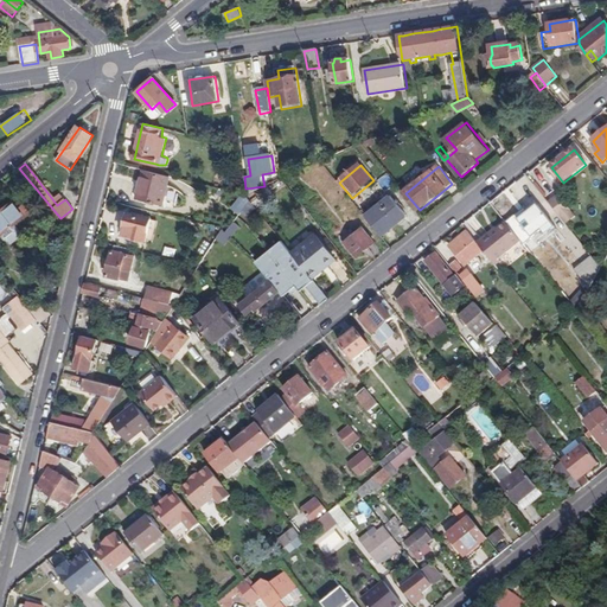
[(171,177),(145,170),(138,198),(164,205),(171,177)]
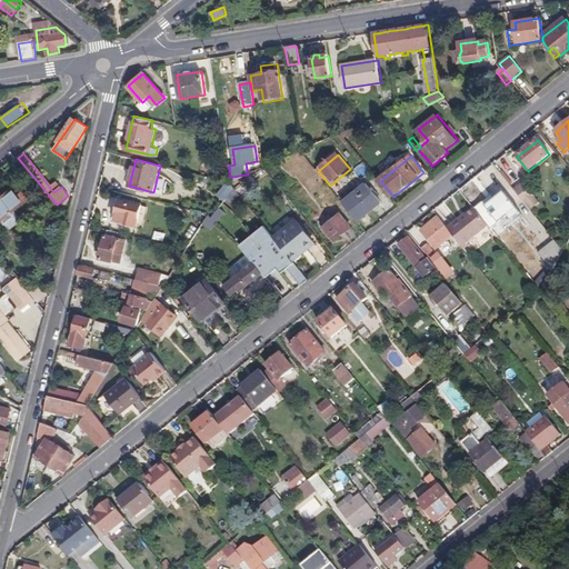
[(361,179),(370,173),(363,163),(355,169),(361,179)]
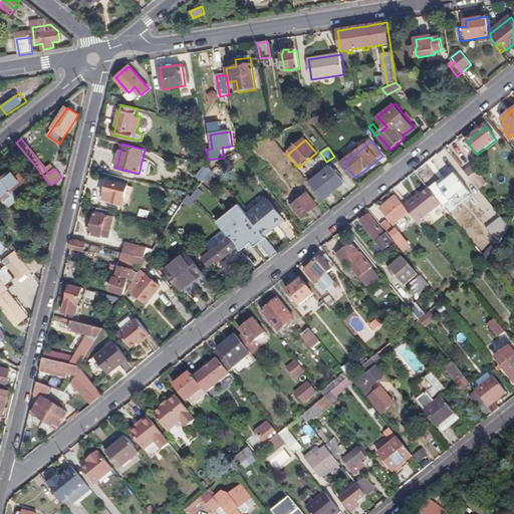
[(465,172),(479,190),(487,183),(473,165),(465,172)]
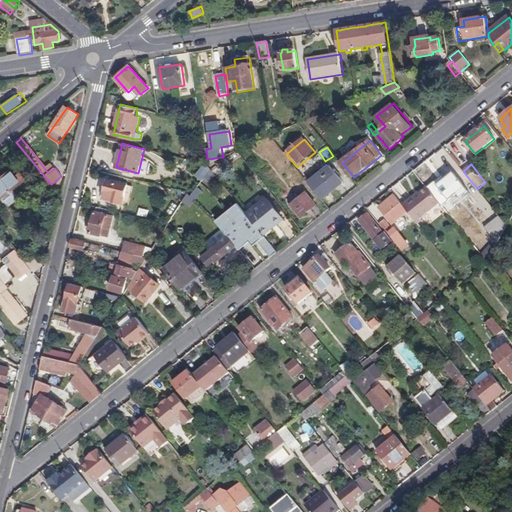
[(310,183),(323,200),(345,183),(331,166),(310,183)]
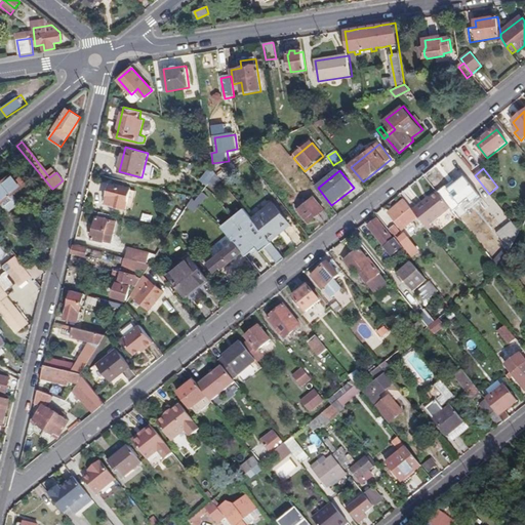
[(5,201),(27,184),(23,177),(18,180),(13,175),(0,186),(0,188),(4,193),(0,196),(5,201)]
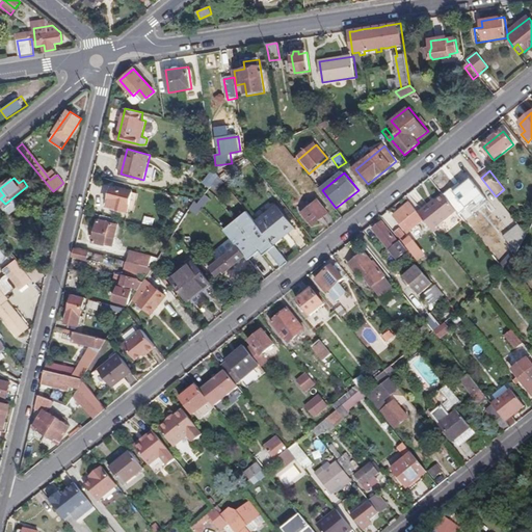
[(225,183),(221,178),(213,188),(218,191),(225,183)]
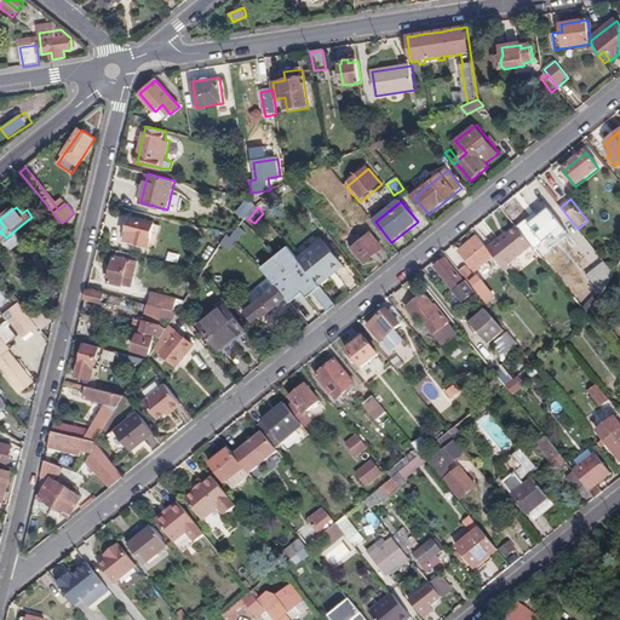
[(520,230),(532,246),(534,248),(540,242),(551,234),(556,239),(566,230),(551,212),(540,220),(537,216),(520,230)]
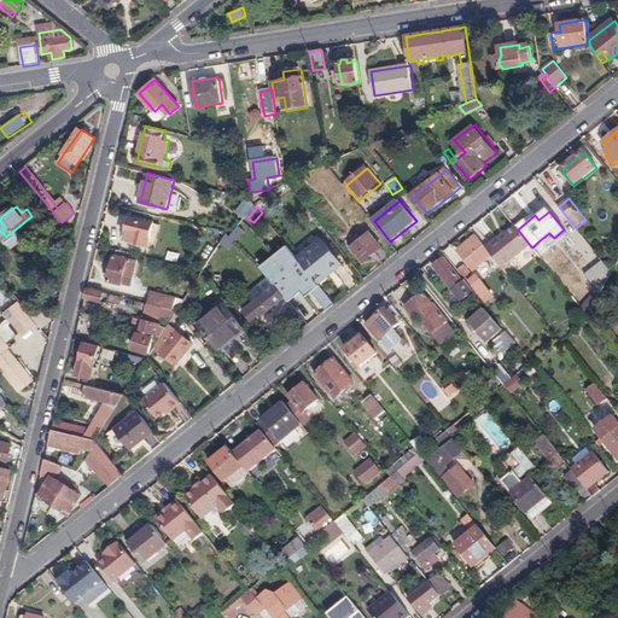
[(156,223),(134,217),(128,240),(150,246),(156,223)]
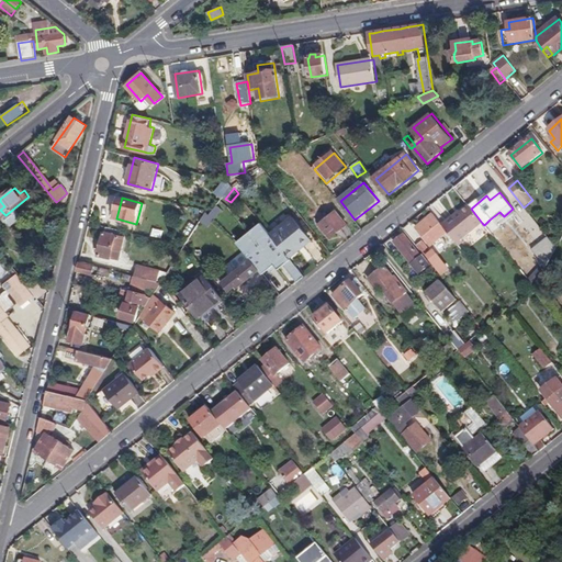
[(211,215),(208,212),(202,221),(211,226),(225,210),(220,205),(211,215)]
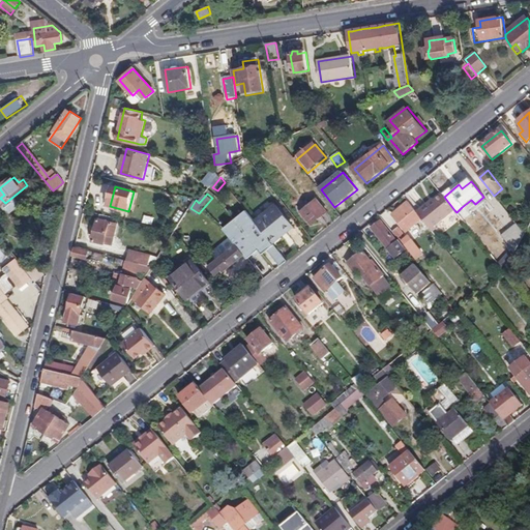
[(444,197),(442,195),(434,201),(430,205),(428,203),(419,209),(434,228),(454,210),(444,197)]
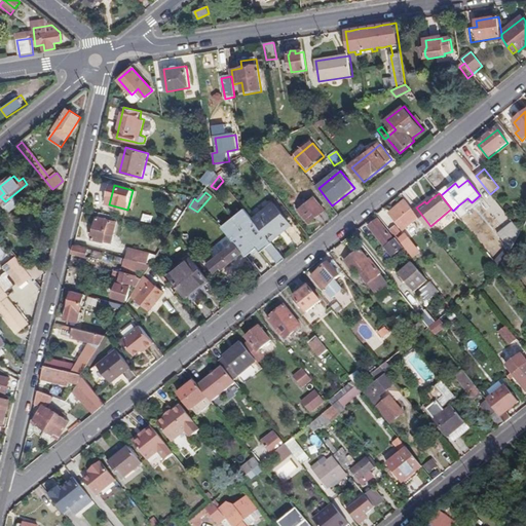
[(467,198),(458,205),(463,213),(482,197),(480,195),(472,202),(467,198)]
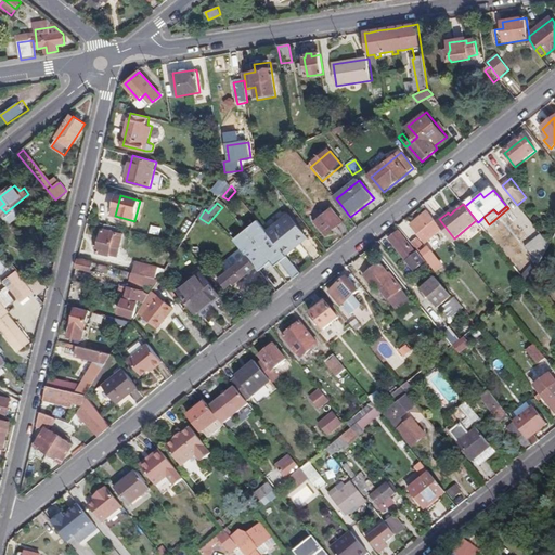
[(317,222),(326,235),(343,222),(332,209),(317,222)]
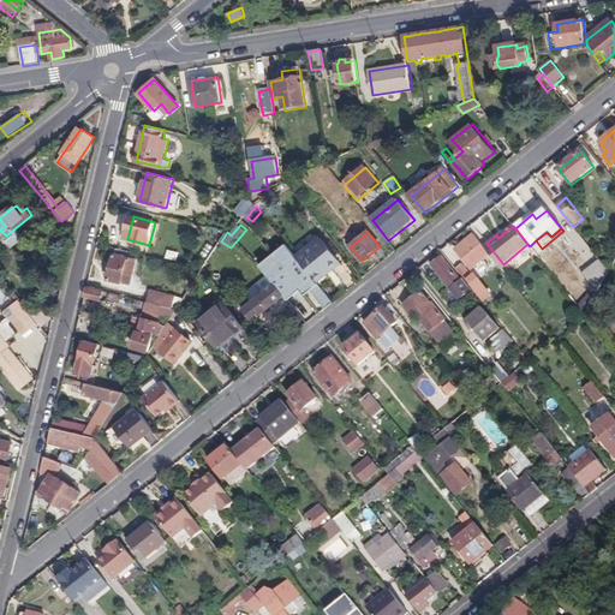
[(483,246),(473,234),(455,249),(471,268),(489,254),(483,246)]
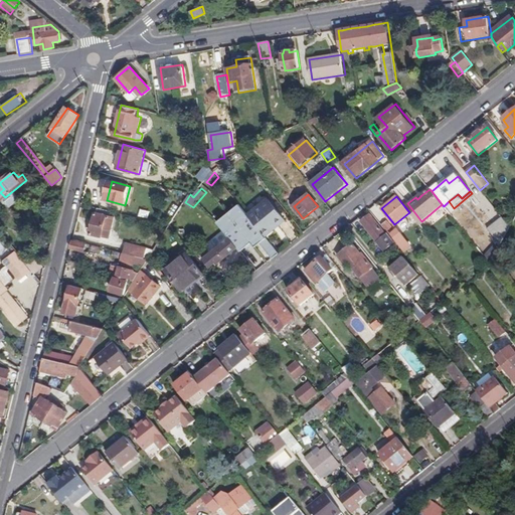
[(265,200),(246,214),(265,236),(283,222),(265,200)]
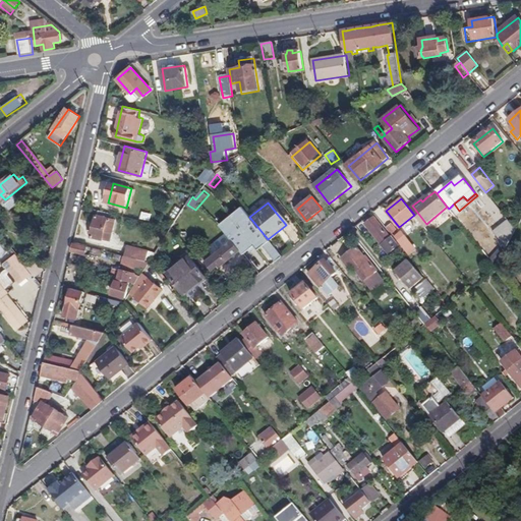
[(414,215),(424,228),(427,226),(426,224),(412,206),(409,209),(414,215)]
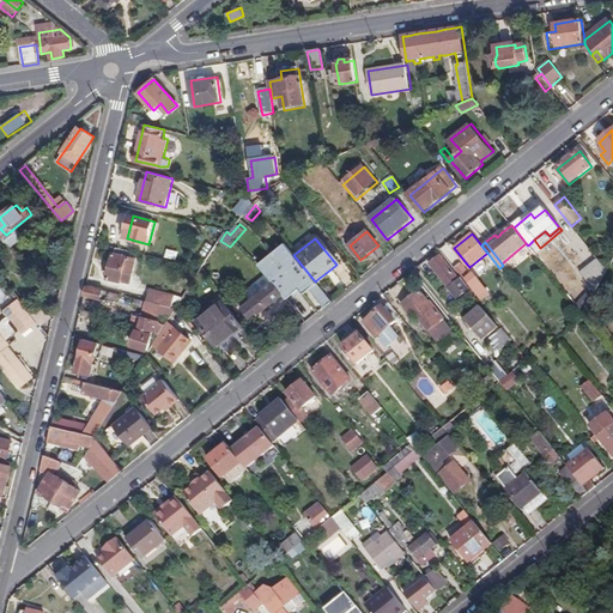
[(273,283),(242,308),(250,317),(258,313),(259,314),(283,295),(286,299),(299,290),(303,295),(308,290),(322,309),(331,302),(315,281),(293,255),(284,244),(258,265),(273,283)]
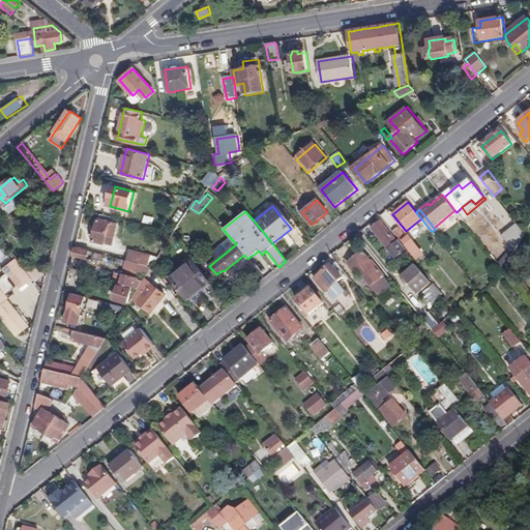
[(115,217),(102,213),(100,218),(99,218),(94,240),(106,243),(108,235),(116,236),(119,224),(114,222),(115,217)]
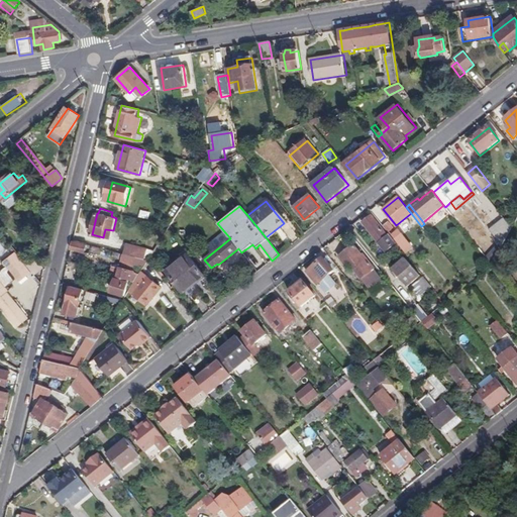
[(141,210),(139,217),(149,219),(150,212),(141,210)]
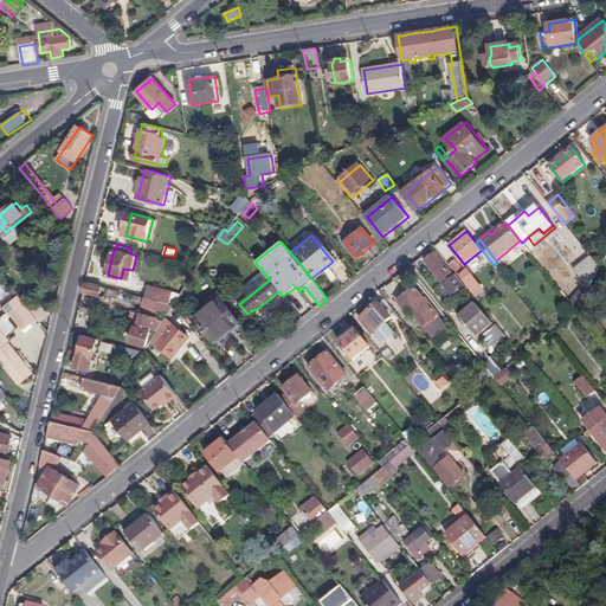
[(452,295),(464,284),(457,276),(456,275),(455,277),(436,253),(425,262),(452,295)]
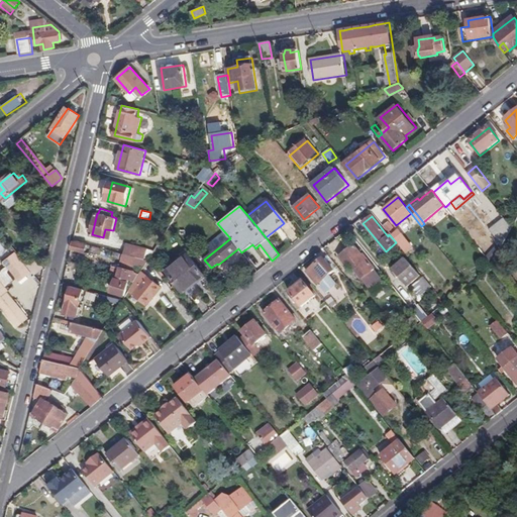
[(505,240),(511,228),(503,218),(488,230),(500,244),(505,240)]
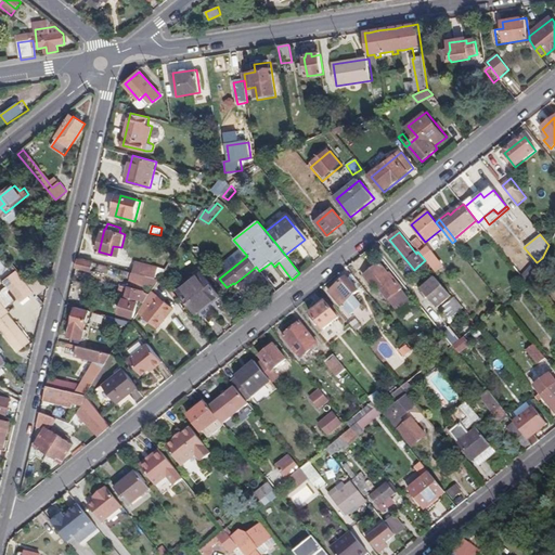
[(416,237),(411,243),(417,252),(418,253),(425,248),(416,237)]
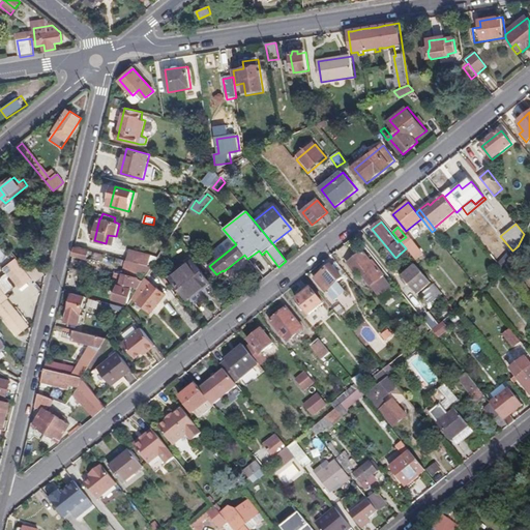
[(108,235),(106,243),(114,245),(116,236),(108,235)]
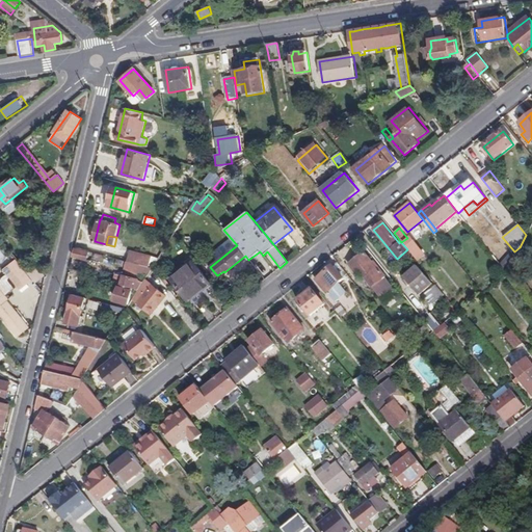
[(411,251),(417,245),(410,237),(403,242),(411,251)]
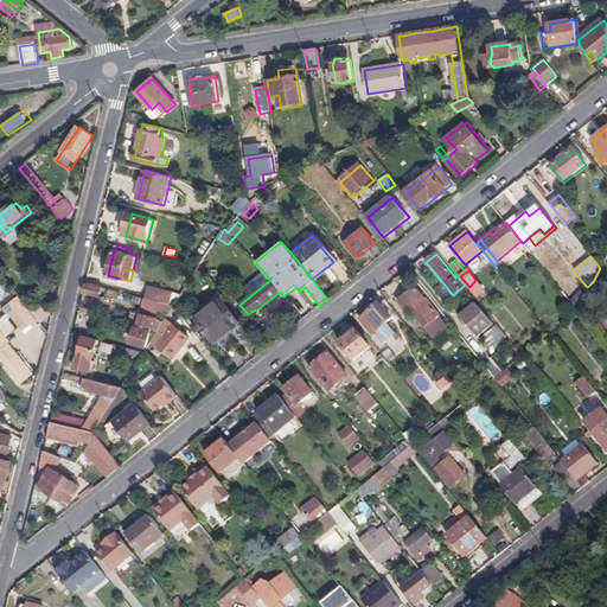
[(467,288),(471,292),(479,285),(475,280),(470,287),(467,288)]
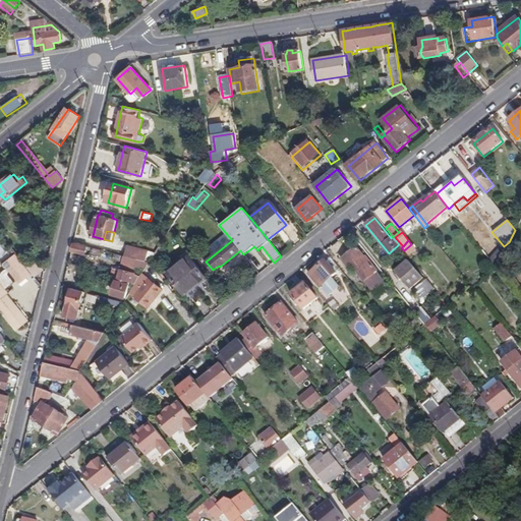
[(73,243),(71,250),(85,253),(88,246),(73,243)]
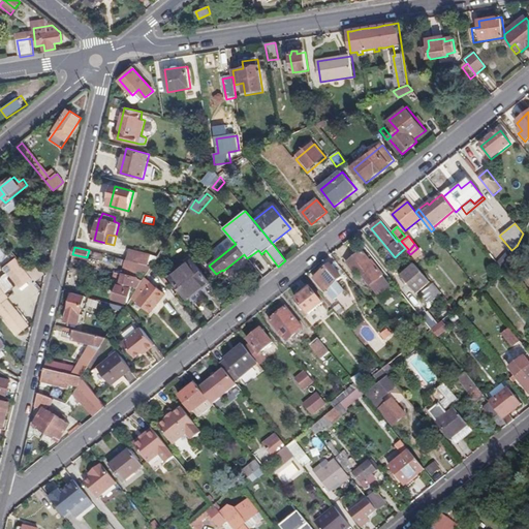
[(129,250),(127,259),(148,265),(150,254),(129,250)]
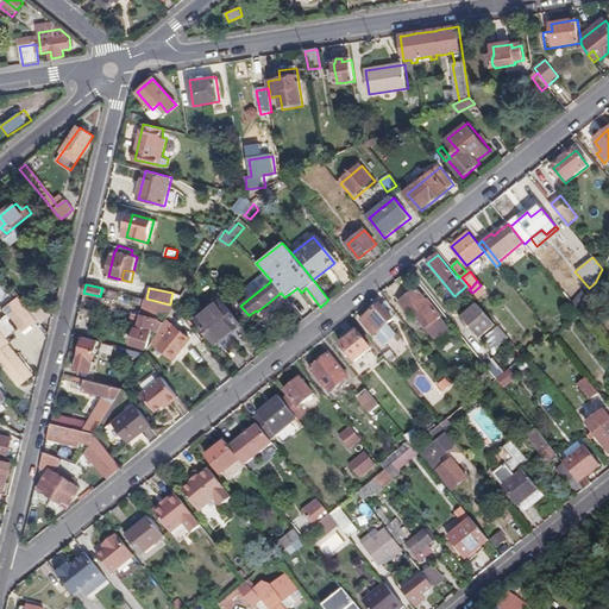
[(416,290),(400,303),(407,313),(410,311),(425,328),(426,328),(435,340),(450,328),(440,316),(439,314),(427,300),(426,301),(416,290)]
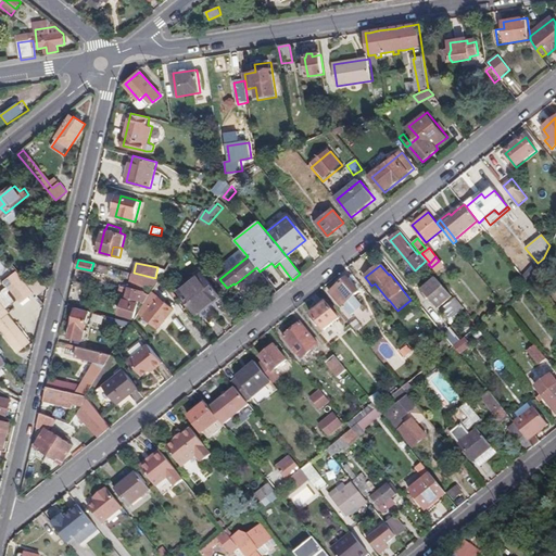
[(134,273),(133,273),(130,279),(134,280),(131,288),(129,287),(129,288),(122,286),(119,298),(126,300),(123,313),(137,316),(152,292),(146,290),(147,285),(155,286),(161,279),(155,278),(134,273)]
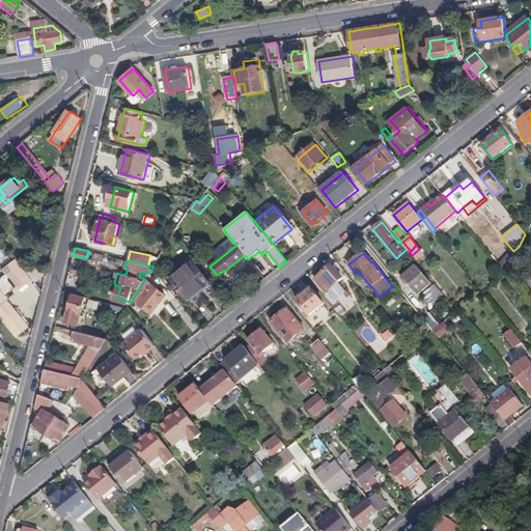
[(212,284),(194,261),(172,279),(190,301),(212,284)]
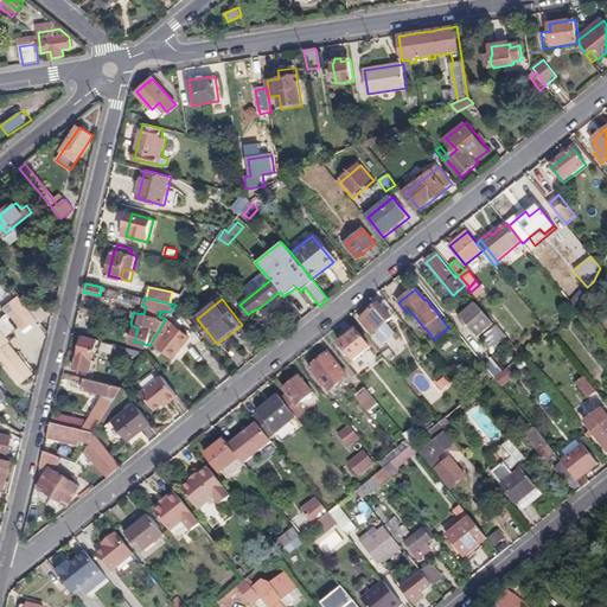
[(396,314),(384,299),(359,319),(379,345),(394,334),(385,324),(390,319),(390,318),(396,314)]
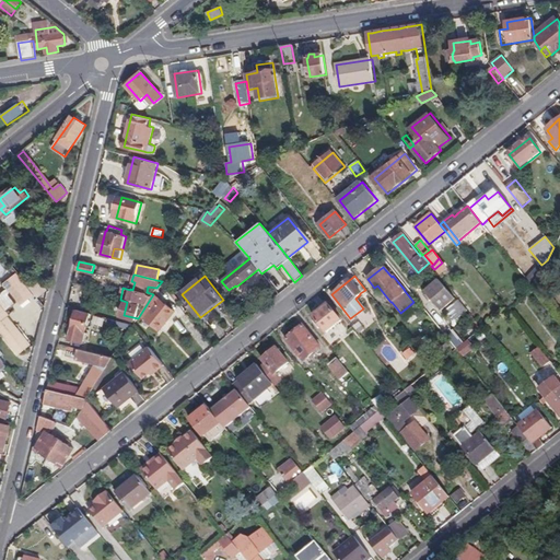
[(28,300),(35,294),(22,278),(9,288),(12,292),(19,287),(28,300)]
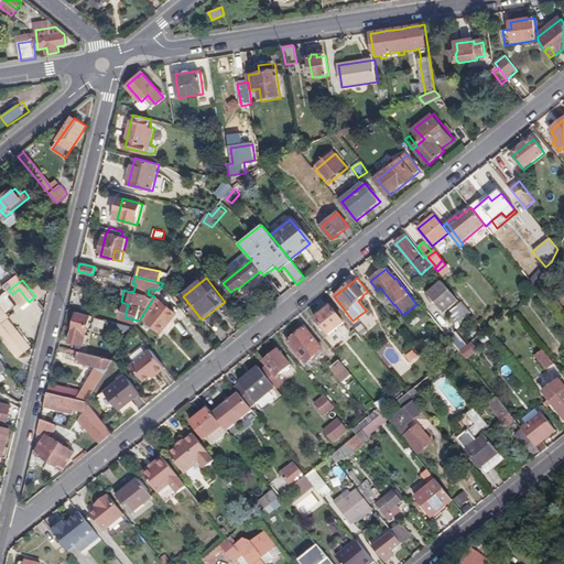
[(457,302),(442,283),(427,294),(443,313),(457,302)]
